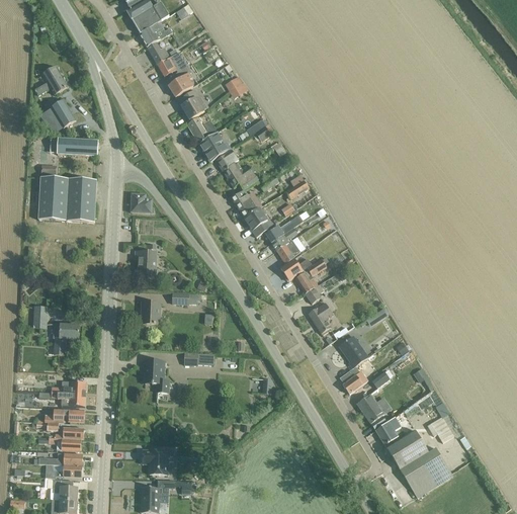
[(138,31),(139,33),(159,20),(169,14),(160,1),(153,6),(149,0),(142,0),(130,7),(125,9),(132,20),(132,19),(139,30),(138,31)]
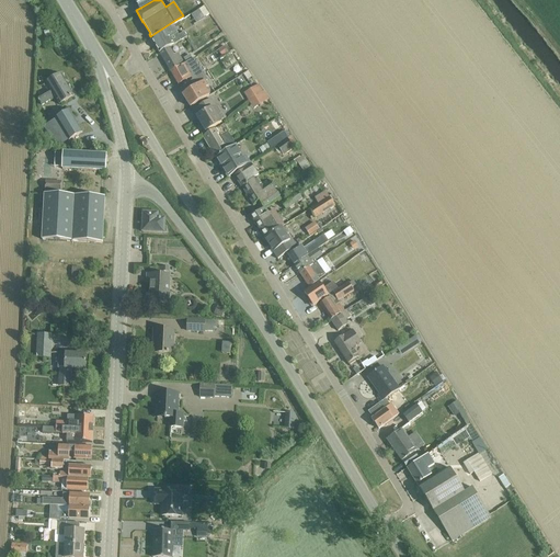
[(206,10),(210,7),(207,0),(204,0),(201,1),(206,10)]
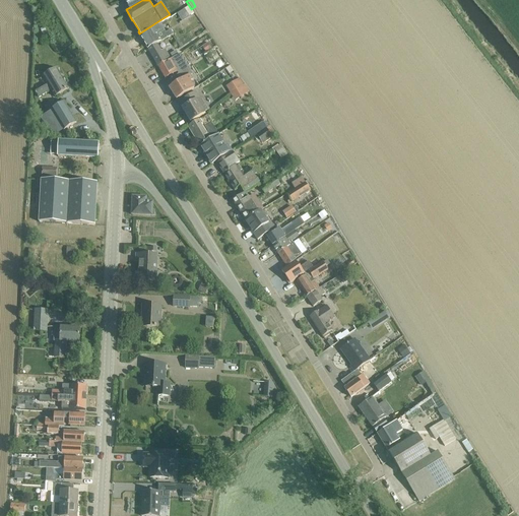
[(146,46),(147,46),(155,41),(168,34),(173,30),(170,26),(165,29),(159,20),(139,34),(146,46)]
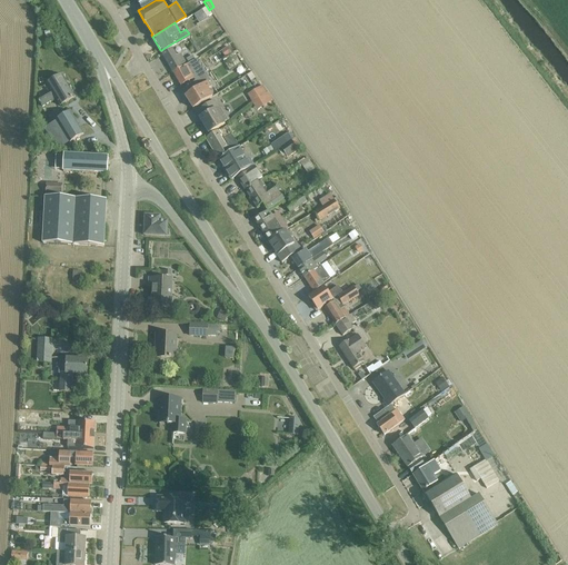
[(161,50),(172,69),(185,61),(179,50),(175,52),(170,45),(161,50)]
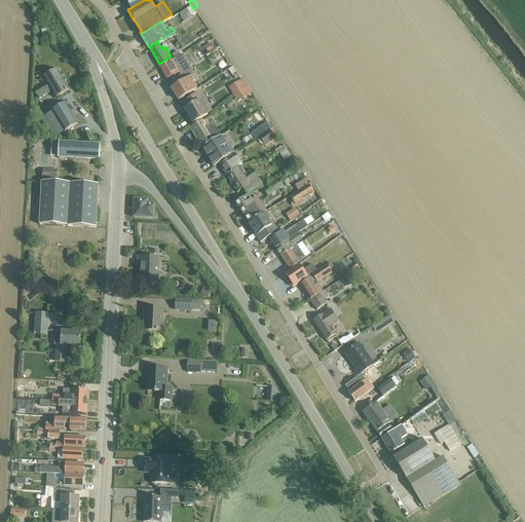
[(184,46),(174,51),(182,69),(193,64),(184,46)]
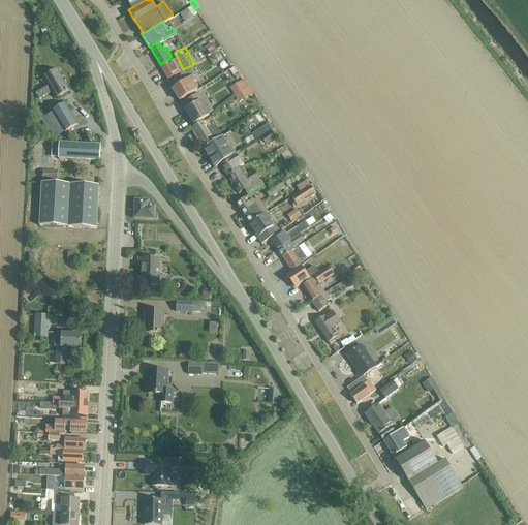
[(172,57),(160,64),(166,75),(178,68),(173,58),(172,57)]
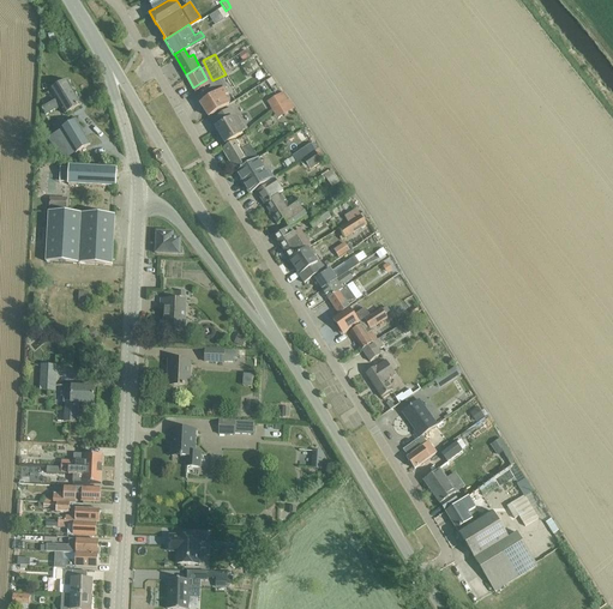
[(262,66),(252,72),(258,79),(266,72),(262,66)]
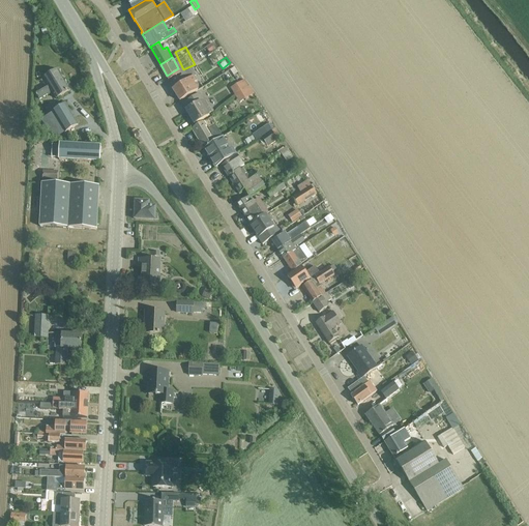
[(56,66),(42,75),(48,83),(35,90),(38,95),(51,88),(55,95),(68,87),(56,66)]
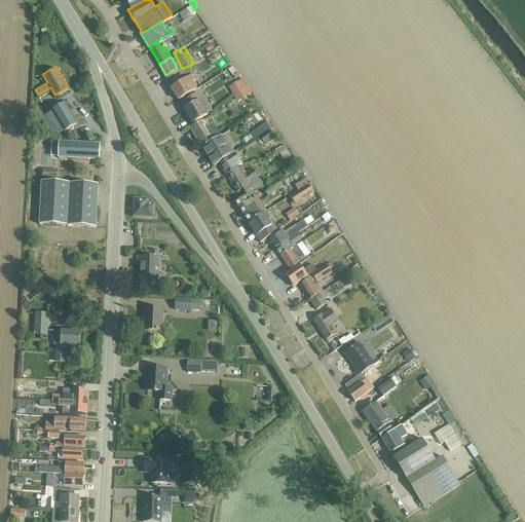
[(171,86),(178,98),(195,86),(191,79),(194,78),(191,74),(193,72),(189,66),(178,73),(182,79),(171,86)]
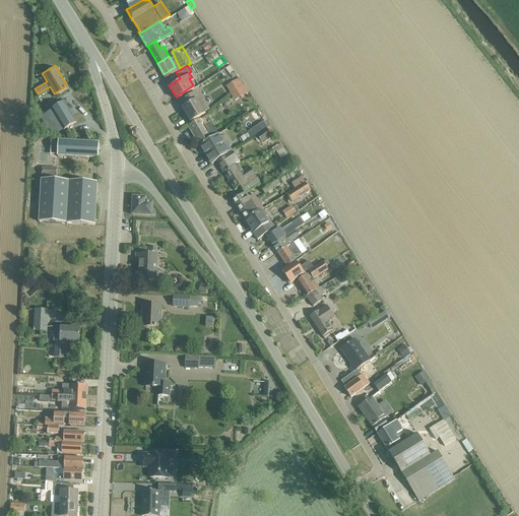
[(239,74),(224,82),(230,90),(243,81),(239,74)]
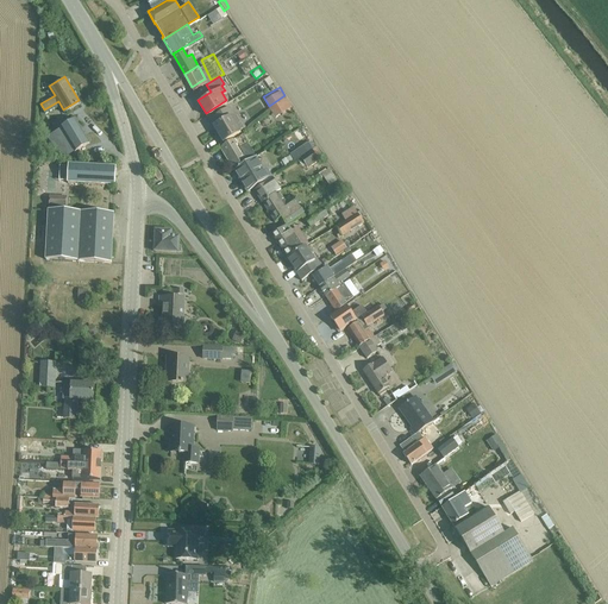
[(269,106),(274,114),(290,104),(286,95),(284,95),(269,106)]
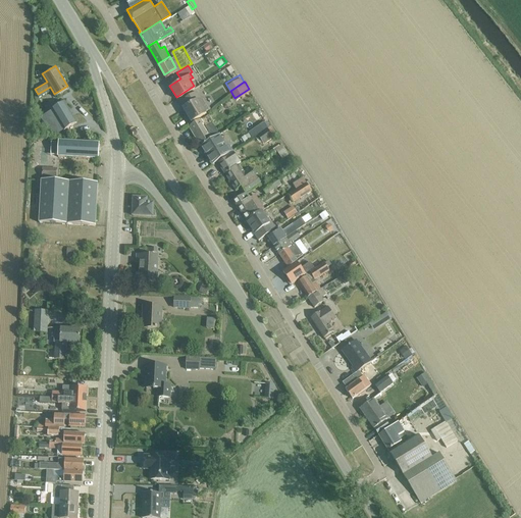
[(202,94),(199,96),(195,89),(180,98),(185,104),(183,106),(191,119),(205,111),(204,109),(209,106),(202,94)]
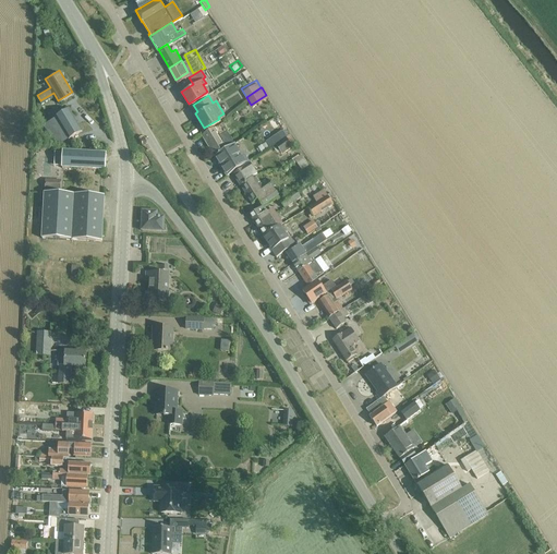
[(68,106),(55,115),(43,121),(49,131),(60,123),(68,136),(81,128),(68,106)]
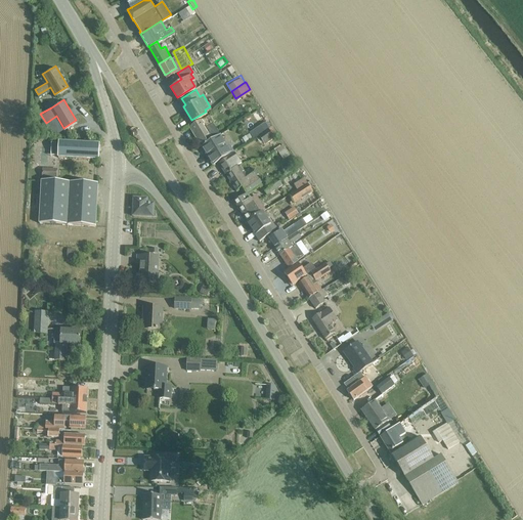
[(213,135),(219,131),(213,121),(213,120),(209,113),(198,120),(198,119),(188,124),(201,144),(213,135)]
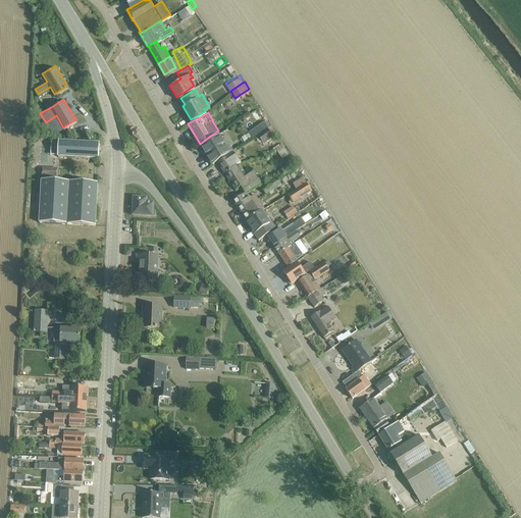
[(266,127),(257,134),(262,141),(271,135),(266,127)]
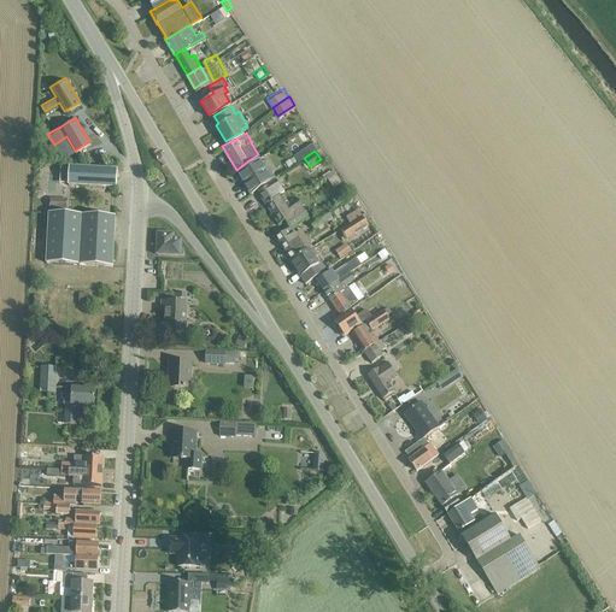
[(251,159),(236,170),(250,192),(274,175),(269,168),(267,169),(258,156),(251,160),(251,159)]
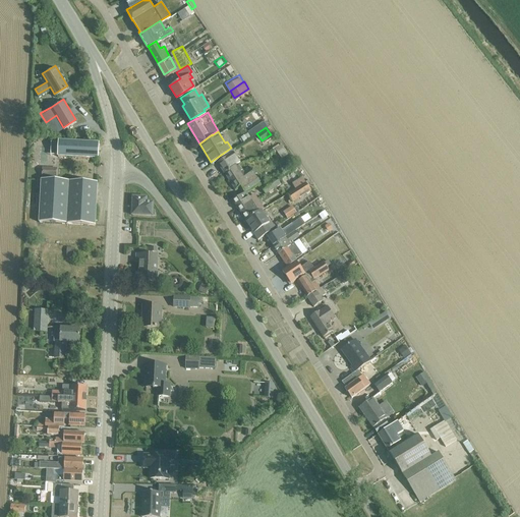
[(58,139),(57,154),(98,156),(99,140),(58,138),(58,139)]
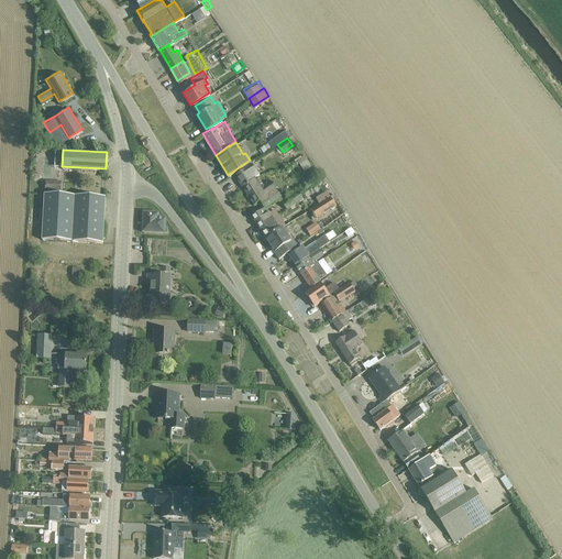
[(301,152),(295,156),(299,162),(304,168),(309,164),(301,152)]
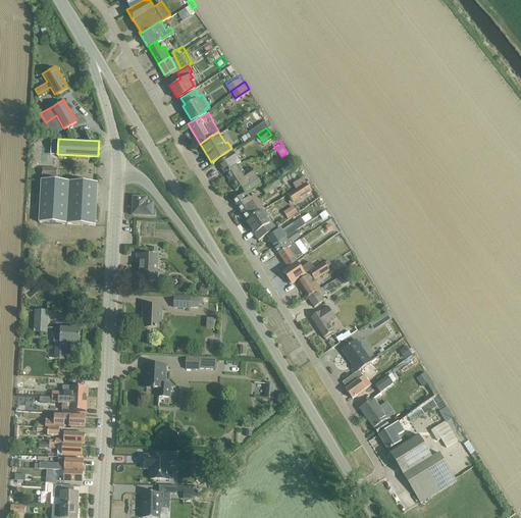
[(217,160),(223,170),(238,162),(240,160),(232,150),(217,160)]
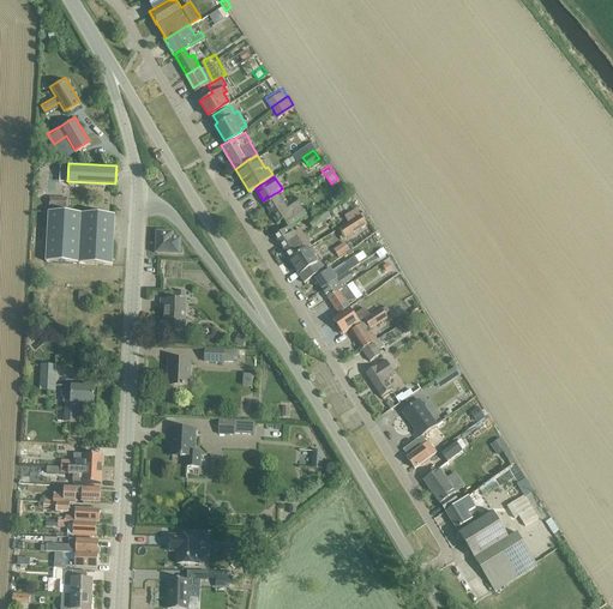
[(264,200),(276,221),(282,216),(287,223),(307,210),(298,196),(288,203),(280,191),(263,200),(264,200)]
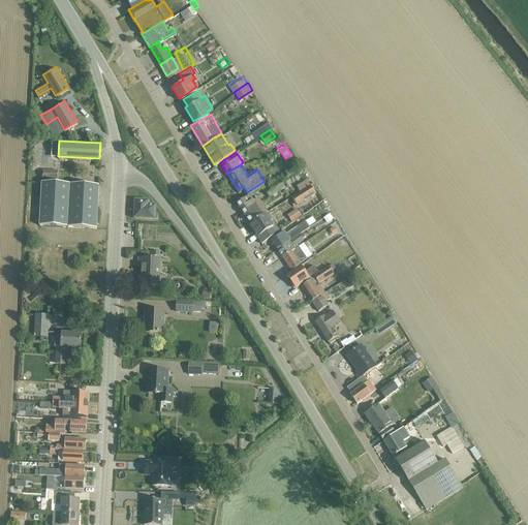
[(265,188),(269,194),(284,184),(280,178),(265,188)]
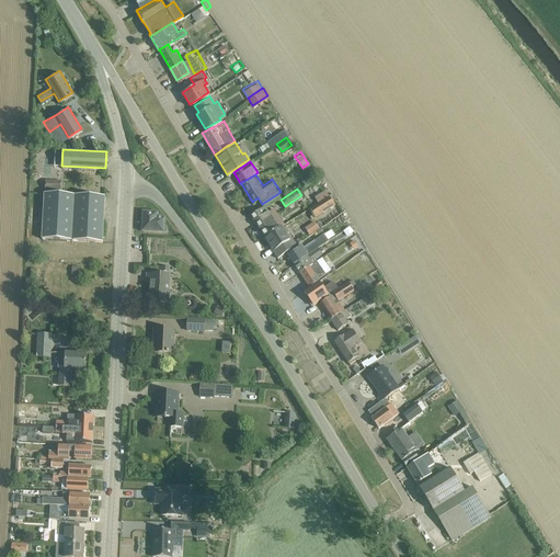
[(316,194),(318,197),(327,191),(326,189),(316,194)]
